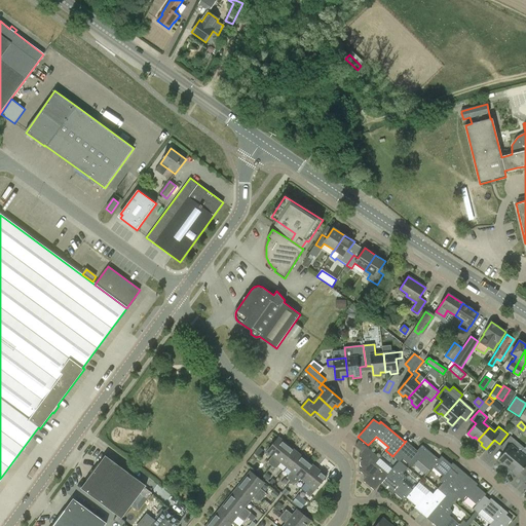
[(503,464),(505,462),(510,466),(520,454),(515,449),(518,444),(510,437),(502,446),(506,450),(498,460),(503,464)]
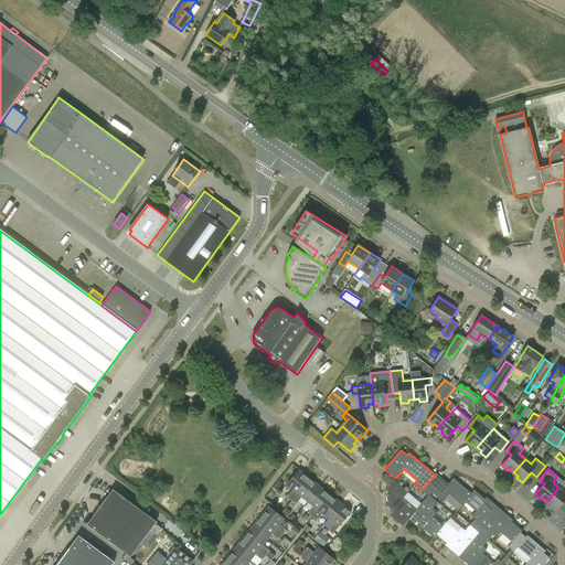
[(287,497),(291,501),(310,479),(299,470),(287,484),(292,490),(287,497)]
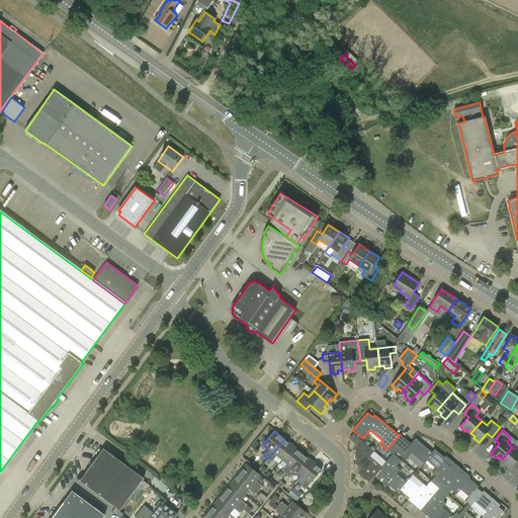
[(386,449),(393,454),(394,455),(395,455),(397,452),(406,460),(412,453),(423,463),(435,449),(434,449),(431,451),(415,438),(411,443),(400,434),(386,449)]
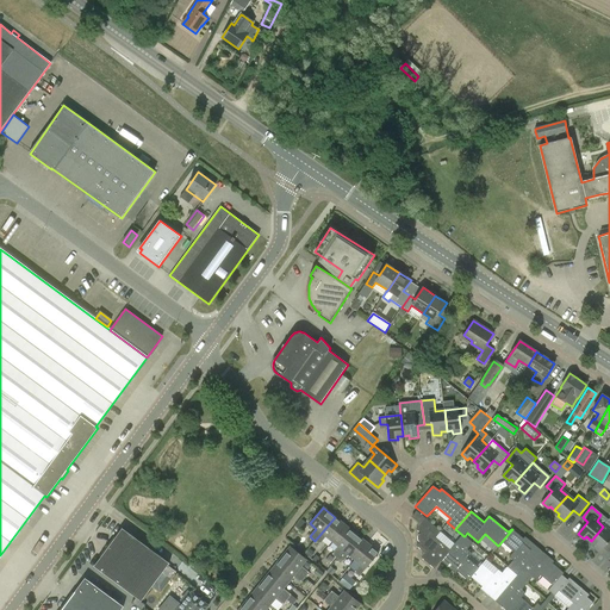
[(332,542),(346,526),(335,517),(315,541),(321,545),(327,537),(332,542)]
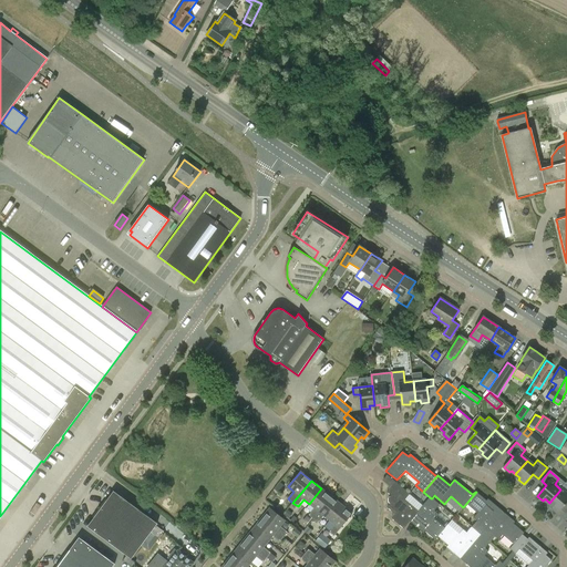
[(392,519),(403,528),(419,511),(405,500),(410,494),(395,482),(388,493),(391,496),(389,500),(389,503),(390,504),(388,507),(395,515),(392,519)]
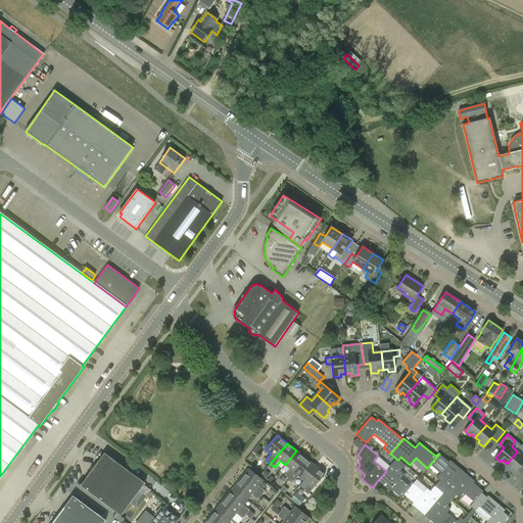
[(289,479),(305,459),(296,450),(285,465),(290,469),(285,475),(289,479)]
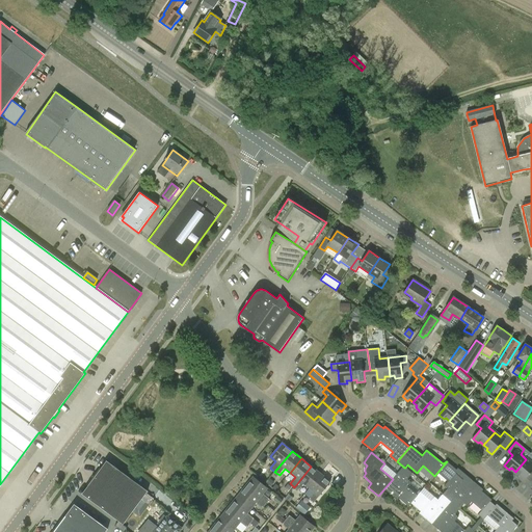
[(531,463),(531,464),(526,459),(515,472),(520,475),(517,477),(523,482),(531,471),(531,463)]
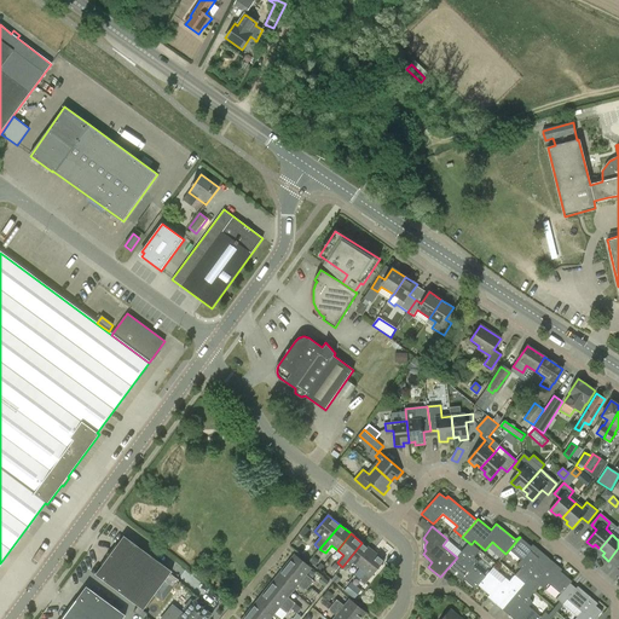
[(172,572),(123,536),(117,545),(114,543),(99,563),(102,565),(96,574),(143,611),(172,572)]
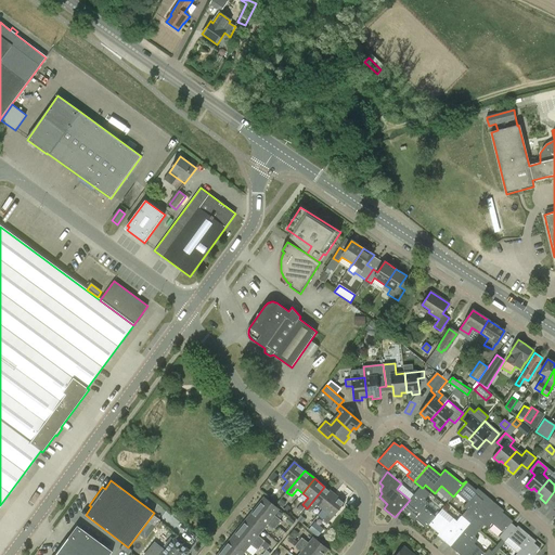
[(462,516),(470,524),(491,500),(477,488),(476,490),(466,481),(453,497),(456,493),(467,503),(464,507),(467,510),(462,516)]
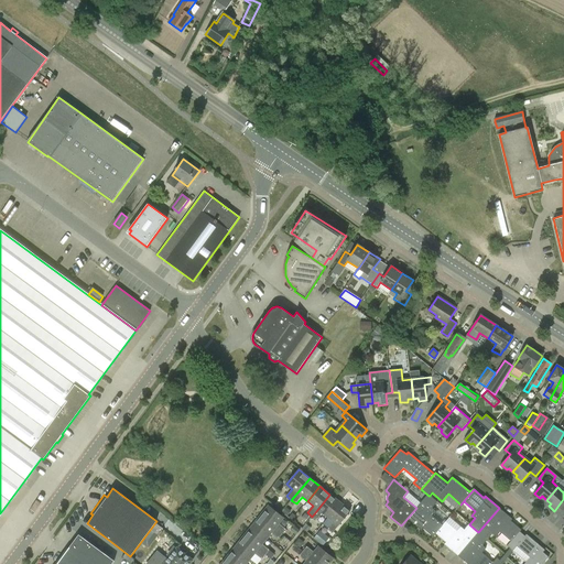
[(327,518),(340,502),(329,495),(312,517),(316,520),(322,513),(327,518)]
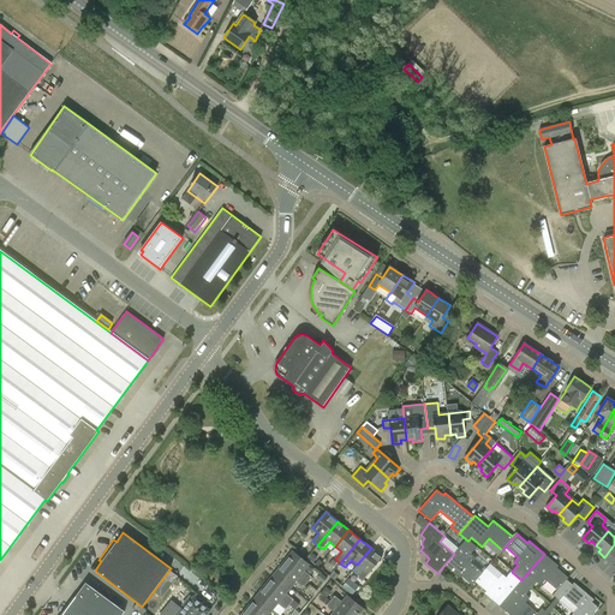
[(467,541),(466,539),(454,554),(437,573),(439,574),(445,566),(459,579),(461,577),(472,586),(483,573),(471,563),(475,559),(471,555),(477,548),(469,541),(467,541)]
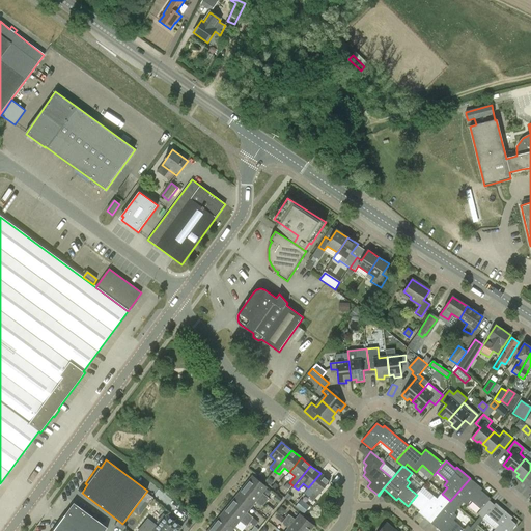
[(320,473),(308,487),(313,492),(308,499),(313,502),(330,481),(320,473)]
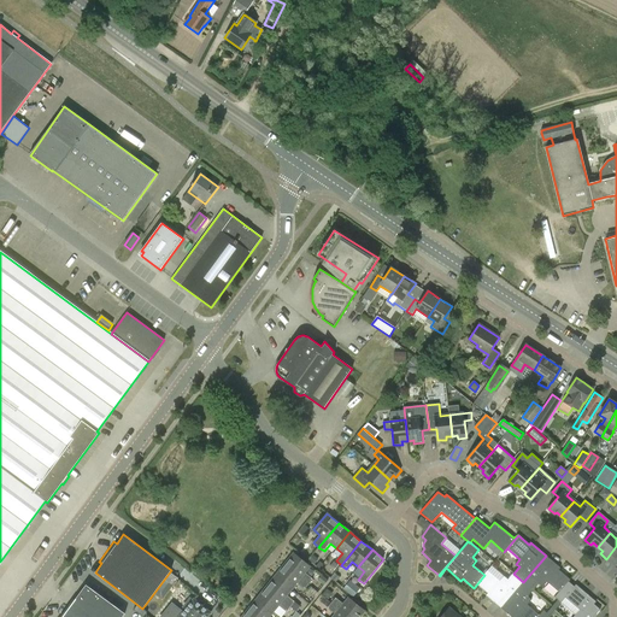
[(294,553),(286,565),(309,585),(312,580),(305,573),(310,566),(294,553)]
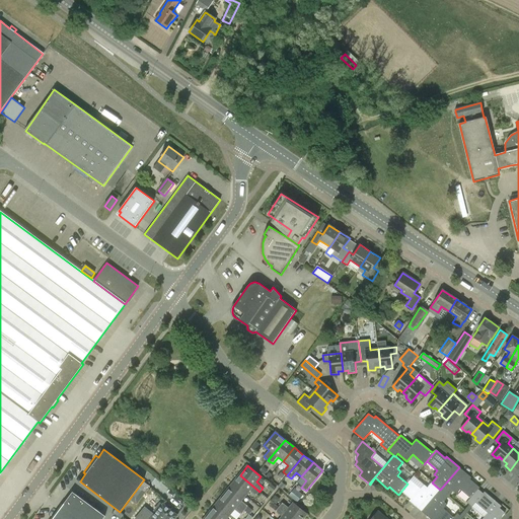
[(469,479),(471,477),(459,467),(440,490),(449,497),(453,492),(456,494),(460,490),(470,499),(478,490),(479,488),(469,479)]
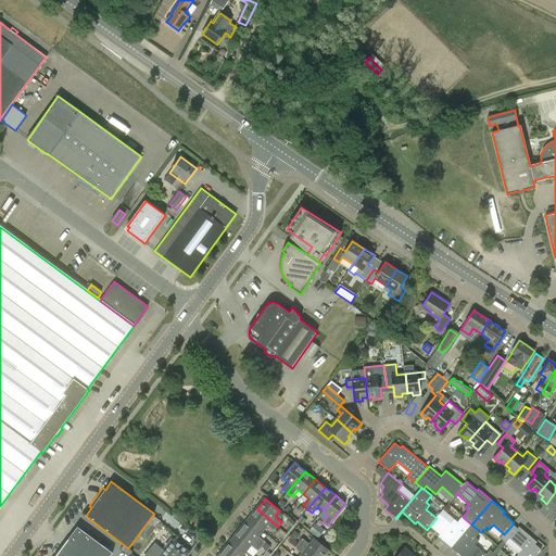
[(249,519),(263,531),(267,525),(275,531),(278,527),(257,509),(249,519)]
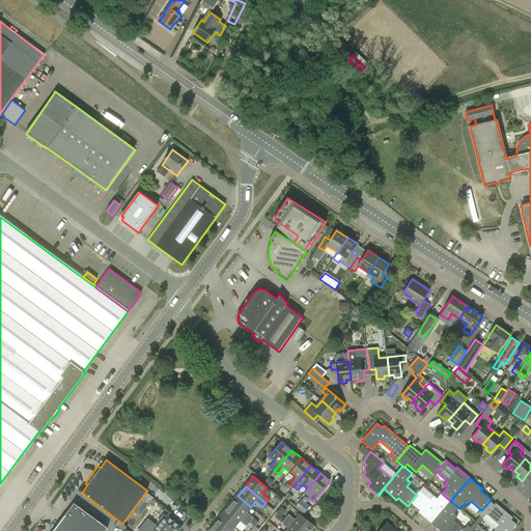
[(420,511),(419,513),(430,524),(450,501),(442,494),(437,499),(434,497),(430,501),(419,492),(417,495),(408,506),(411,503),(420,511)]
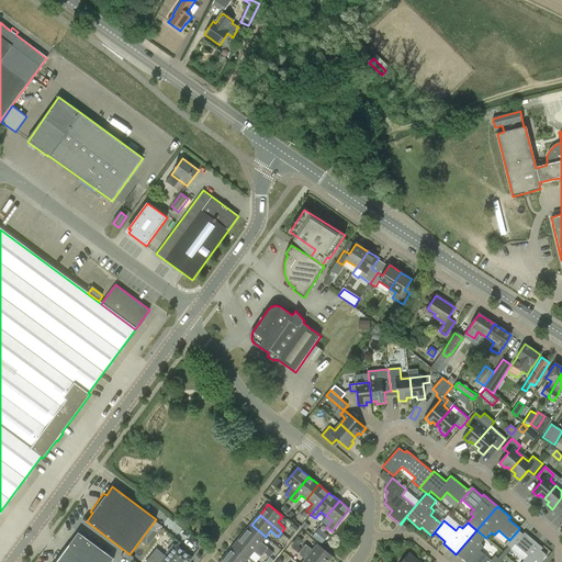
[(273,553),(261,542),(266,537),(251,525),(243,536),(265,553),(270,558),(273,553)]
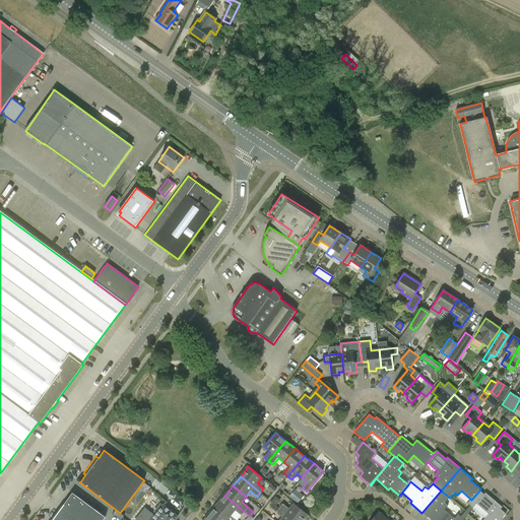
[(295,490),(289,496),(298,503),(303,497),(295,490)]
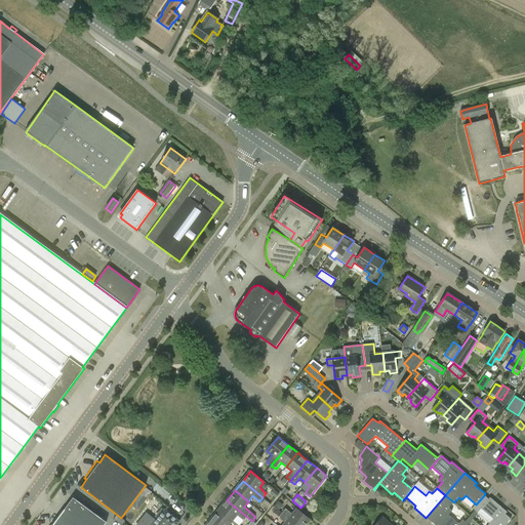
[(449,508),(454,502),(445,495),(426,518),(434,524),(457,524),(459,524),(458,524),(449,515),(452,511),(449,508)]
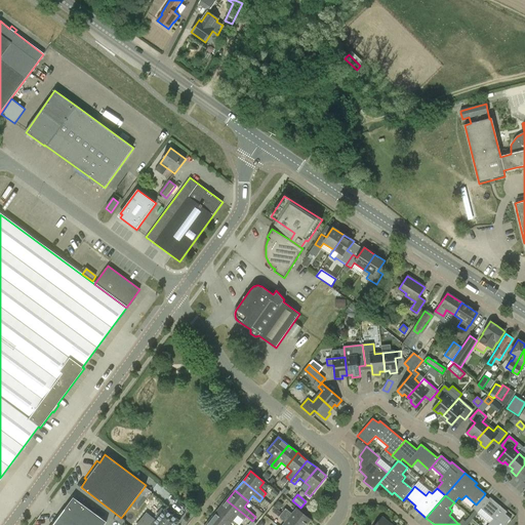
[(489,497),(488,499),(484,495),(476,505),(472,509),(478,514),(481,509),(493,519),(488,524),(505,524),(511,519),(505,514),(507,512),(489,497)]
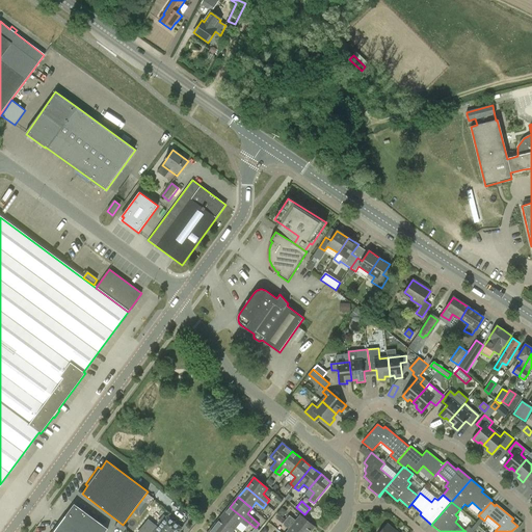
[(74,504),(58,525),(68,531),(105,531),(108,529),(74,504)]
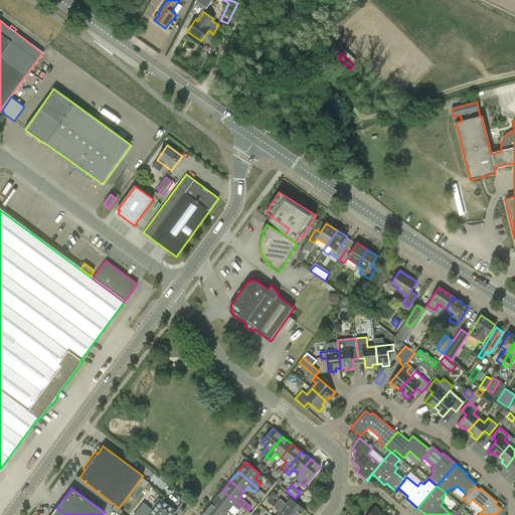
[(263,499),(266,495),(260,490),(256,494),(263,499)]
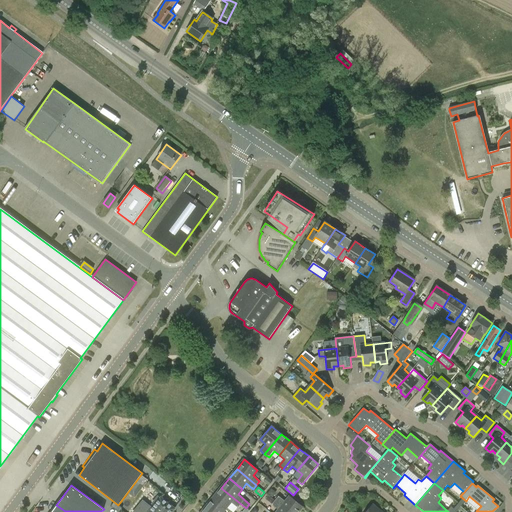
[(241,504),(221,488),(214,497),(227,507),(231,502),(238,508),(241,504)]
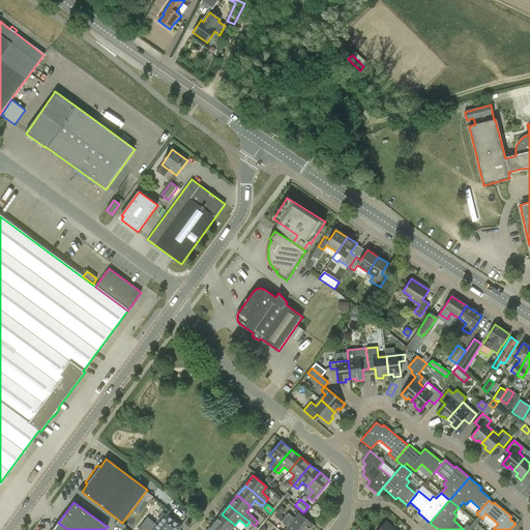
[(286,510),(281,506),(276,510),(282,514),(286,510)]
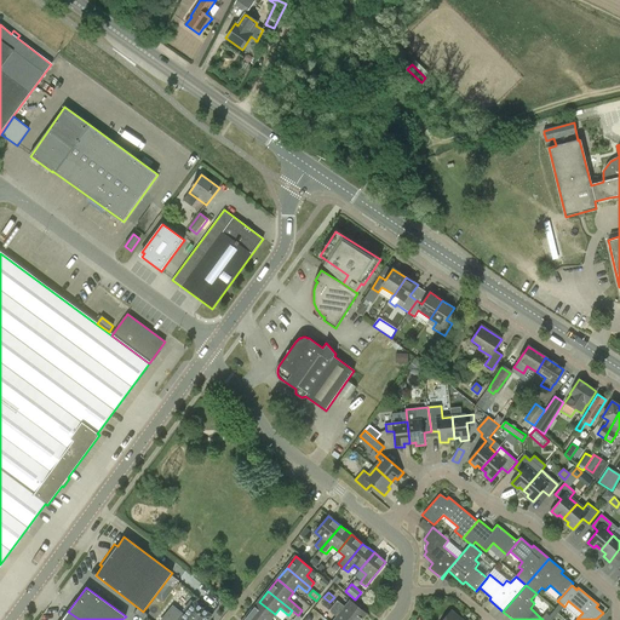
[(337,601),(333,606),(350,619),(361,619),(367,614),(351,601),(345,608),(337,601)]
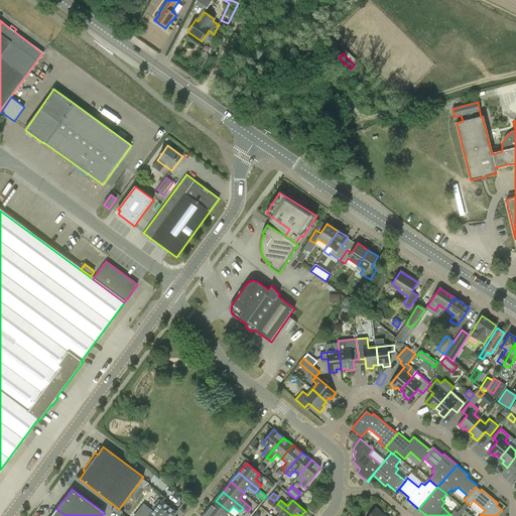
[(172,515),(176,512),(162,501),(161,502),(159,501),(153,507),(155,509),(152,513),(143,506),(134,515),(172,515)]
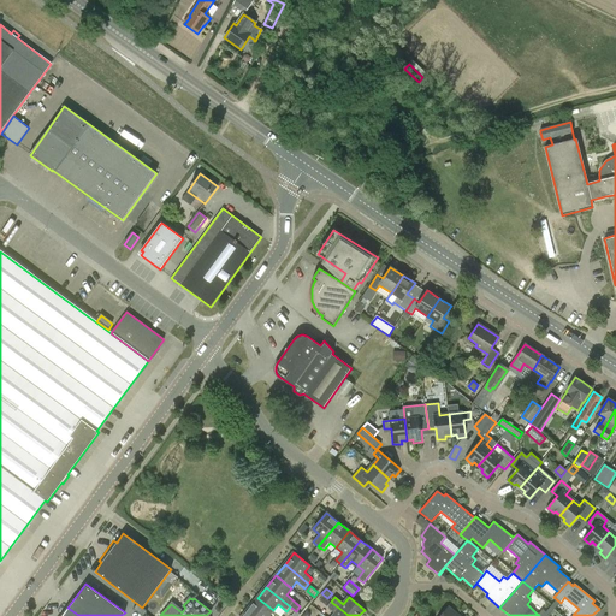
[(267,615),(273,610),(258,598),(248,609),(256,615),(267,615)]
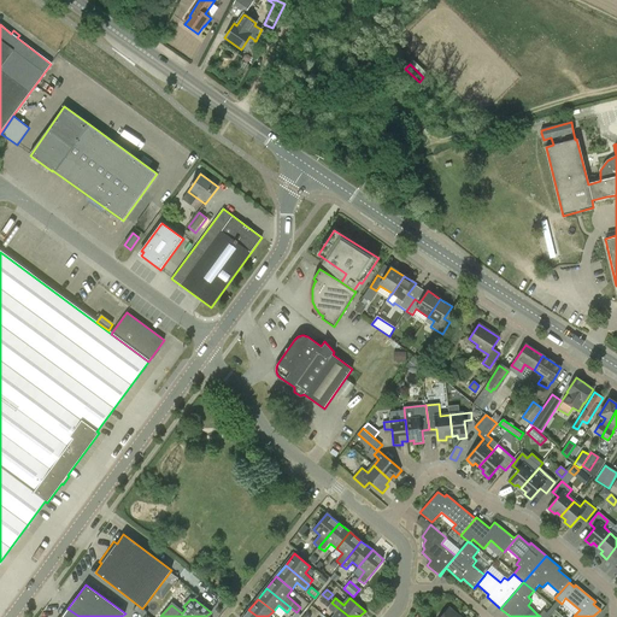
[(328,609),(335,615),(333,616),(348,616),(331,603),(328,609)]
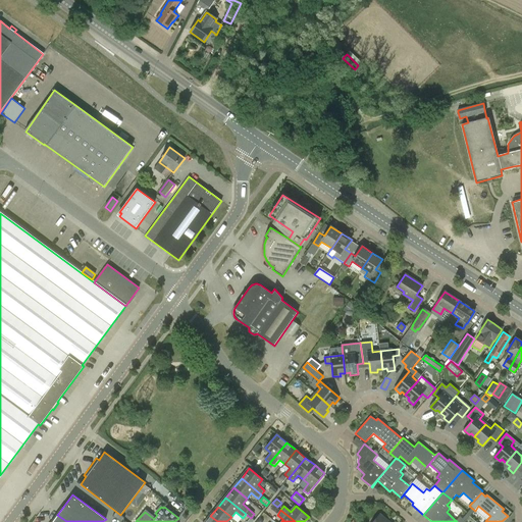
[(115,512),(113,516),(120,521),(124,518),(115,512)]
